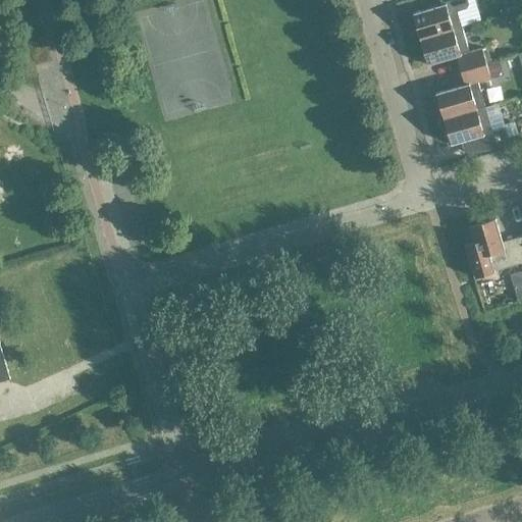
[(420,39),(420,40),(462,28),(457,11),(469,7),(467,0),(439,0),(441,5),(412,14),(413,15),(420,39)]
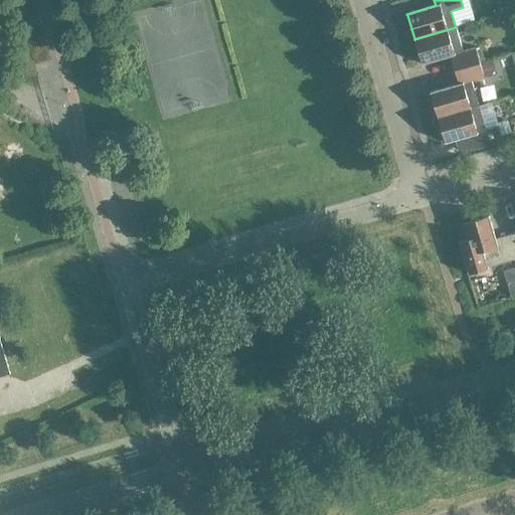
[(463,51),(456,27),(414,39),(414,40),(415,40),(421,62),(421,63),(421,64),(451,56),(455,70),(480,63),(475,48),(463,51)]
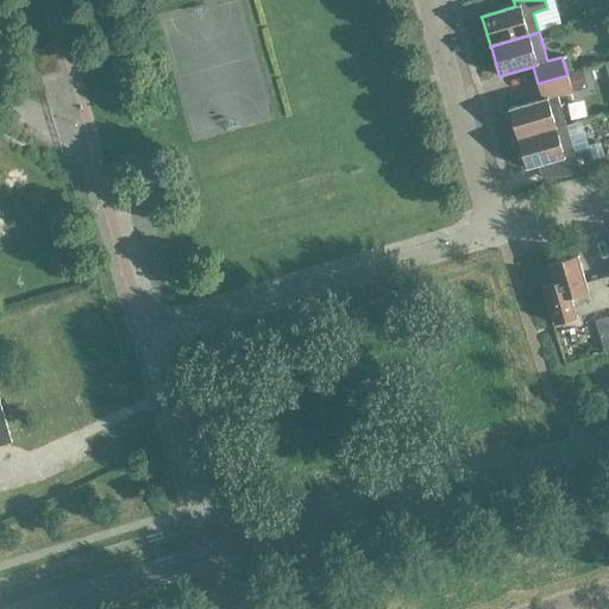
[(567,75),(538,83),(542,100),(509,110),(509,111),(518,138),(518,139),(566,125),(558,96),(572,93),(567,75)]
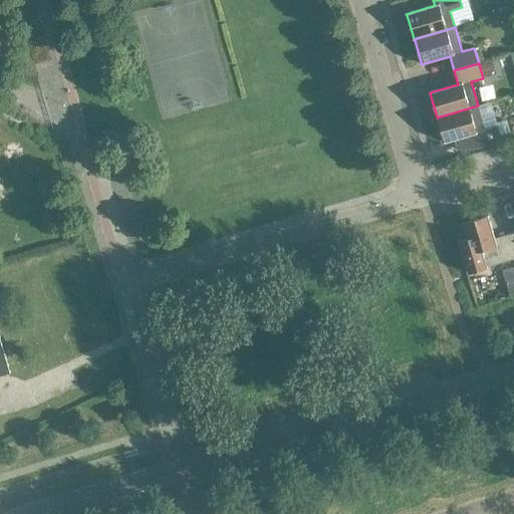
[(485,130),(478,105),(437,117),(437,118),(438,118),(444,142),(444,144),(473,135),(477,150),(502,143),(497,126),(485,130)]
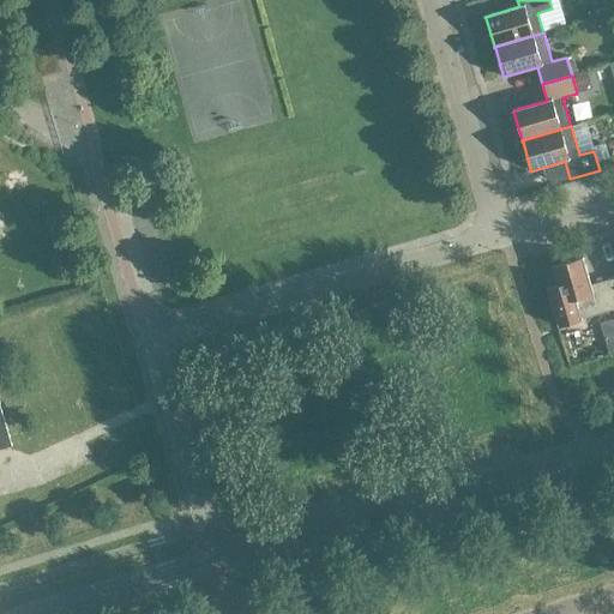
[(552,266),(558,287),(547,289),(558,327),(588,318),(613,309),(613,302),(607,281),(590,286),(583,258),(552,266)]
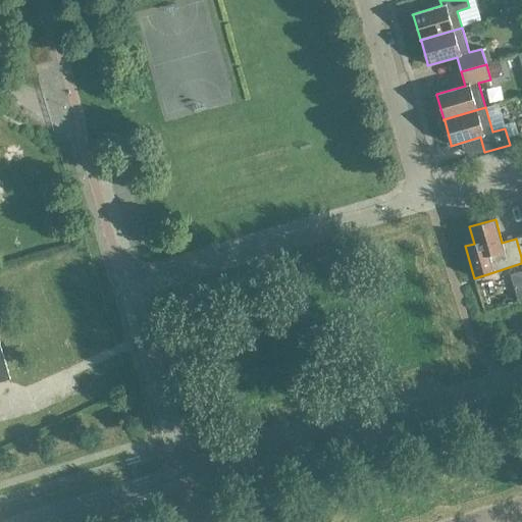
[(0,381),(9,378),(0,348),(0,381)]
